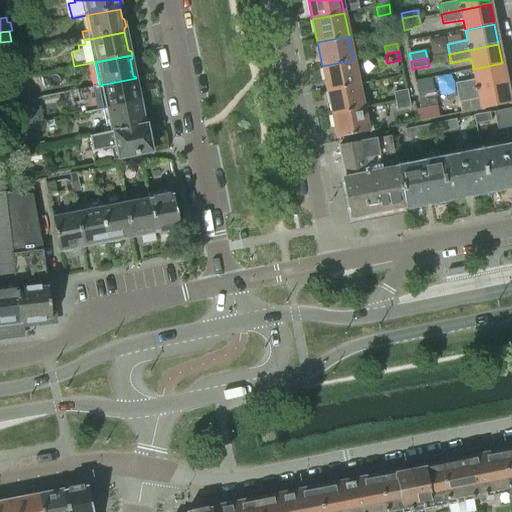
[(327,90),(358,84),(353,60),(322,66),(327,90)]
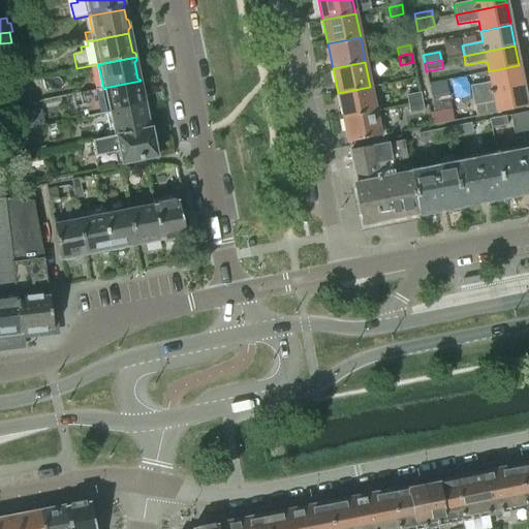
[(470,87),(471,96),(523,86),(519,65),(489,71),(491,83),(470,87)]
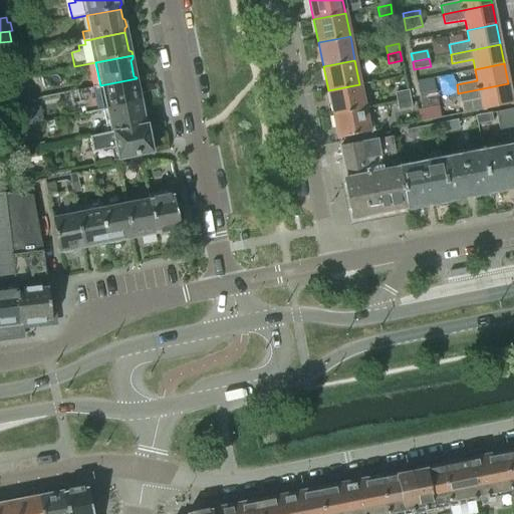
[(84,113),(105,109),(140,102),(137,86),(139,84),(137,78),(100,85),(76,90),(79,103),(82,102),(84,113)]
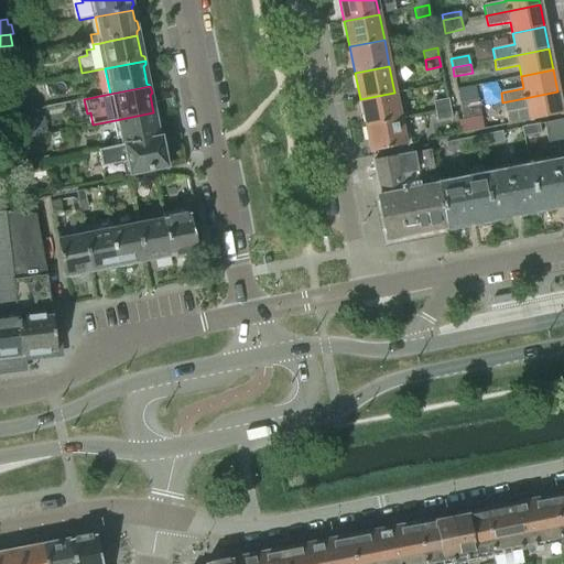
[(562,115),(557,91),(502,102),(505,114),(527,109),(530,121),(562,115)]
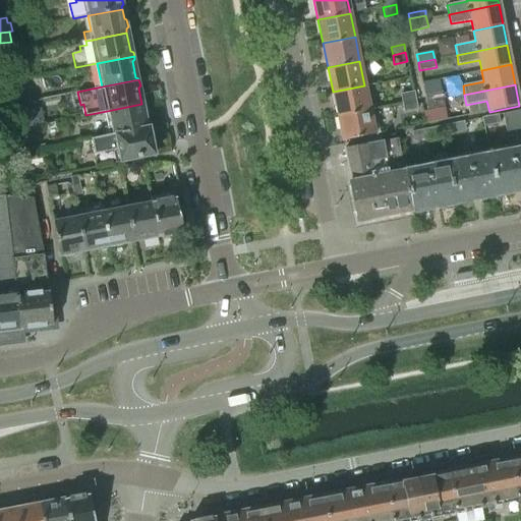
[(369,110),(364,85),(333,92),(338,116),(369,110)]
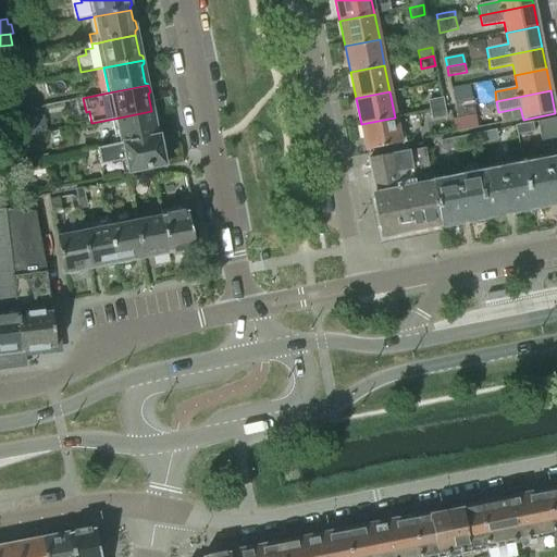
[(454,101),(456,110),(473,106),(472,97),(454,101)]
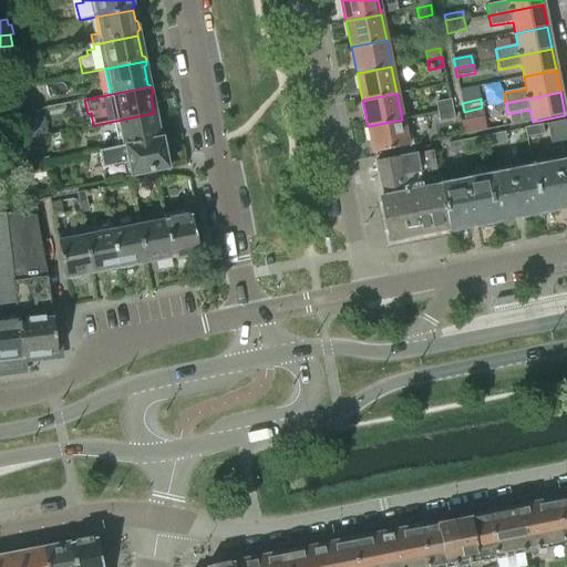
[(436,103),(437,112),(452,110),(450,101),(436,103)]
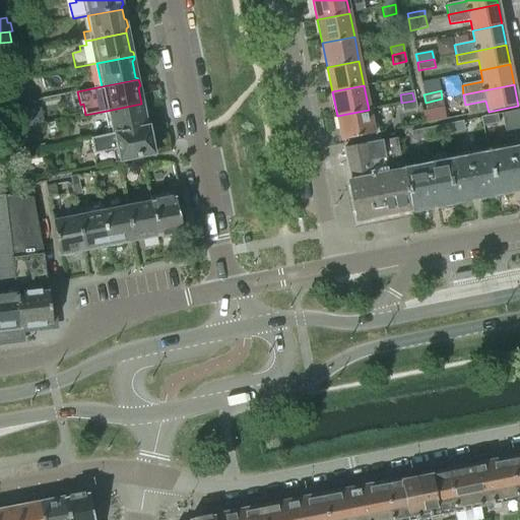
[(444,108),(442,99),(426,103),(427,111),(444,108)]
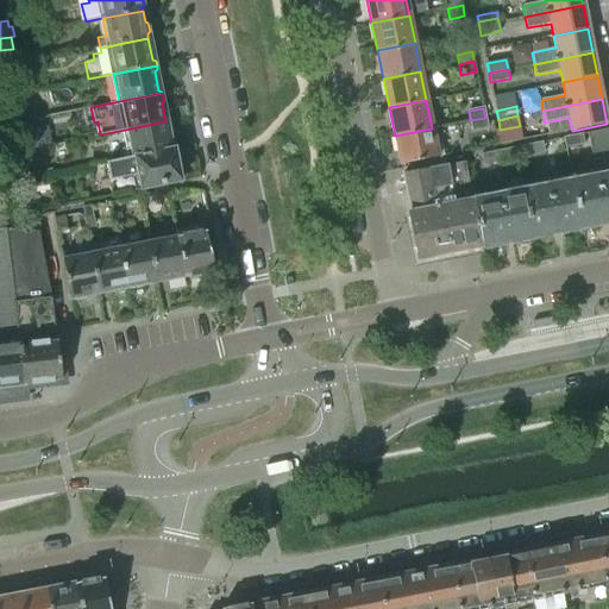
[(485,118),(470,120),(472,131),(488,129),(485,118)]
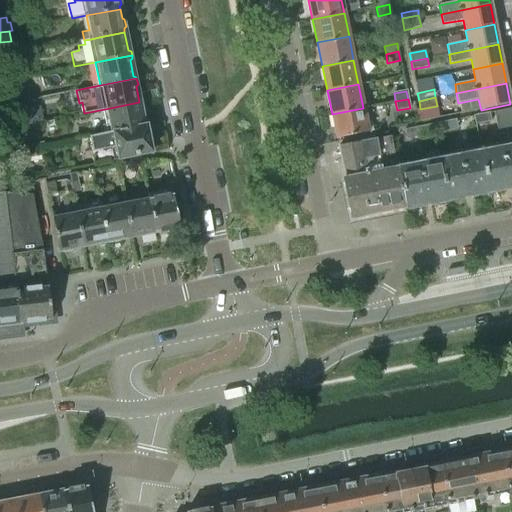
[(139,103),(139,102),(105,109),(84,113),(89,137),(110,132),(146,125),(145,123),(143,124),(141,113),(143,111),(142,104),(139,103)]
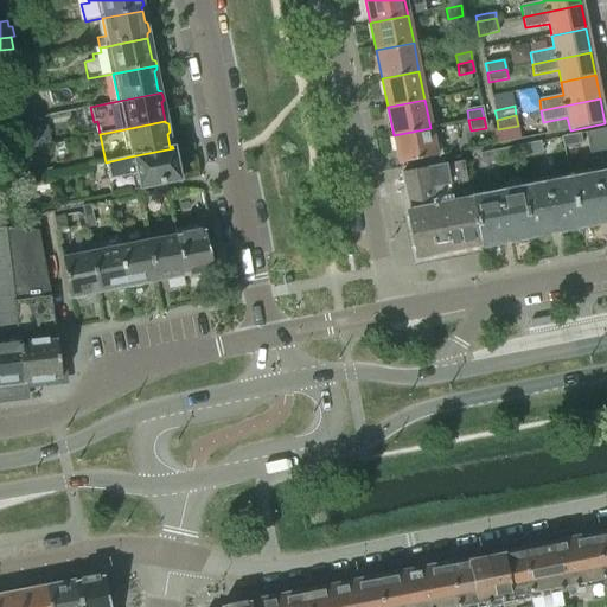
[(16,134),(19,151),(51,145),(48,127),(16,134)]
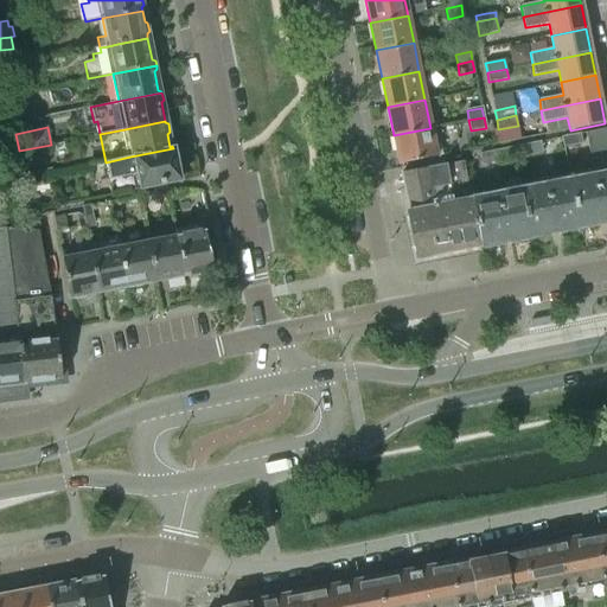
[(430,128),(394,135),(400,164),(436,157),(430,128)]
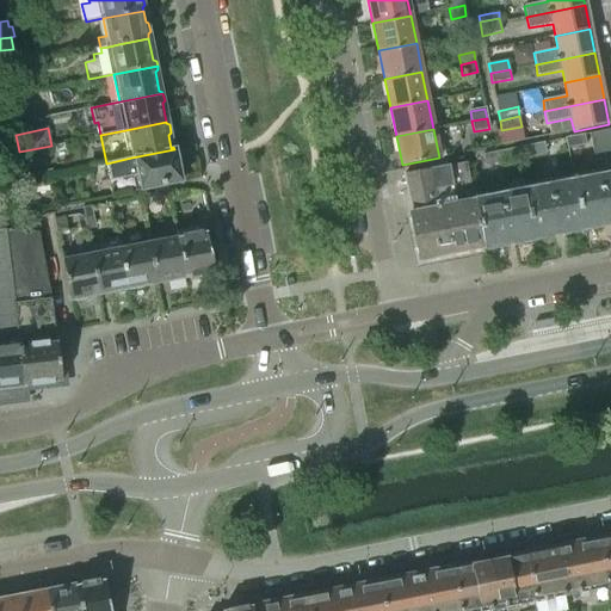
[(590,134),(594,161),(610,158),(610,129),(590,134)]
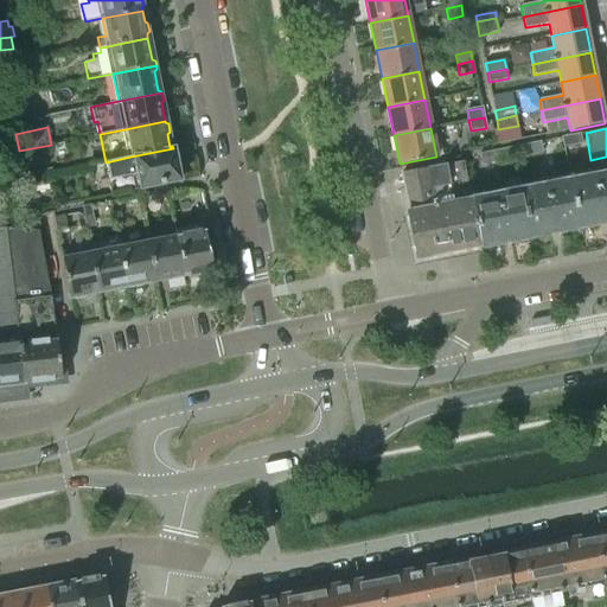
[(570,135),(573,146),(581,145),(580,134),(570,135)]
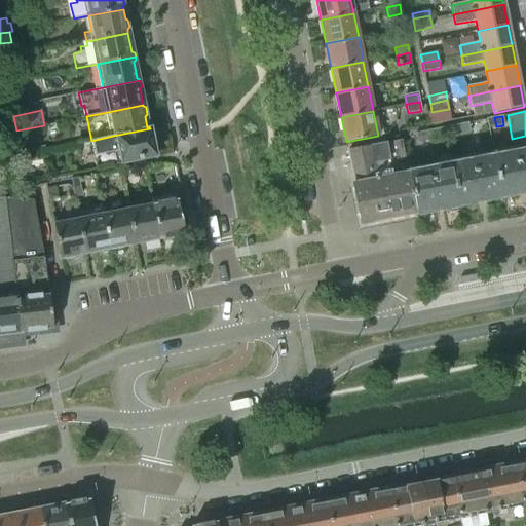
[(488,128),(496,126),(494,117),(486,118),(488,128)]
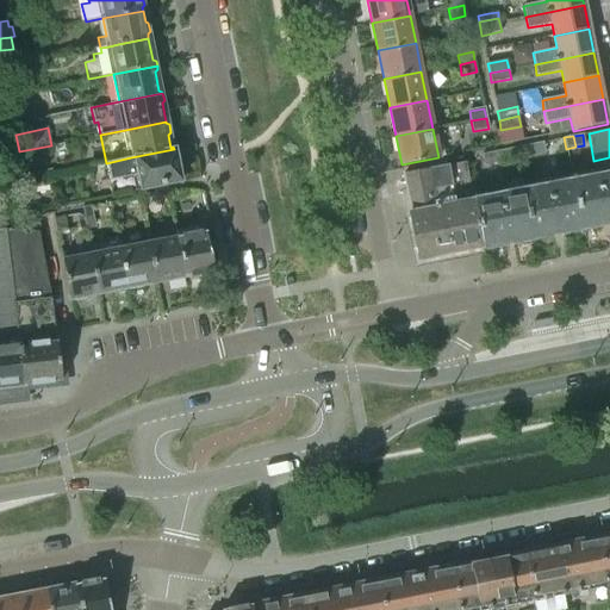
[(533,144),(535,155),(546,154),(543,142),(533,144)]
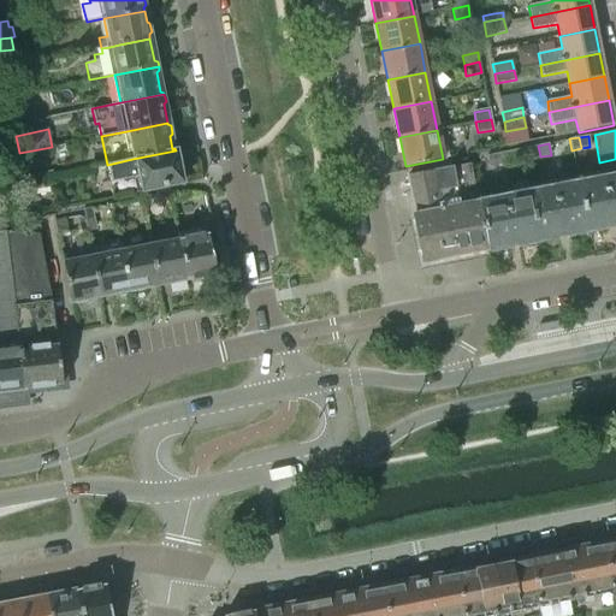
[(540,157),(538,146),(529,147),(532,159),(540,157)]
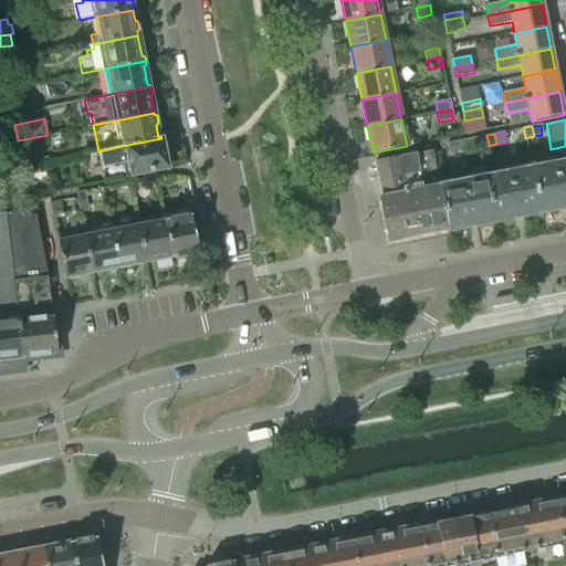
[(480,147),(489,146),(486,135),(478,137),(480,147)]
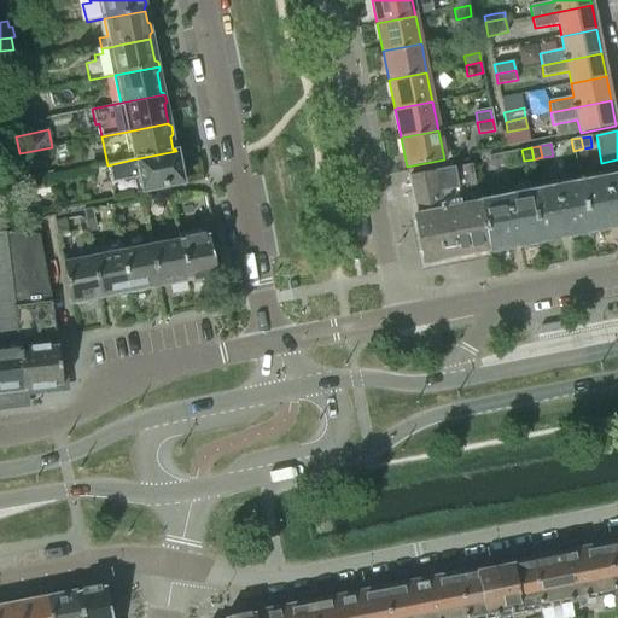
[(522,150),(512,152),(514,163),(524,161),(522,150)]
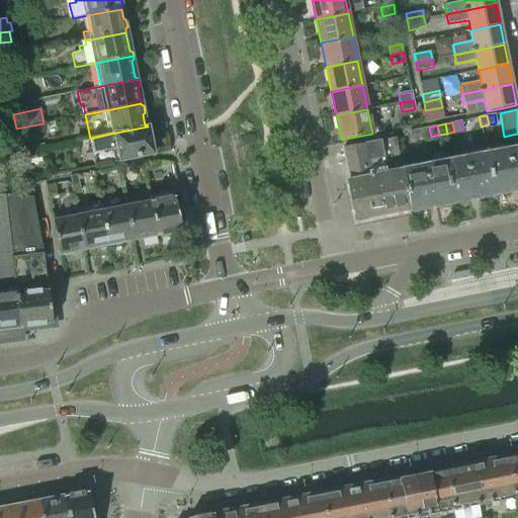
[(119,161),(153,154),(148,126),(111,134),(90,139),(93,154),(117,149),(119,161)]
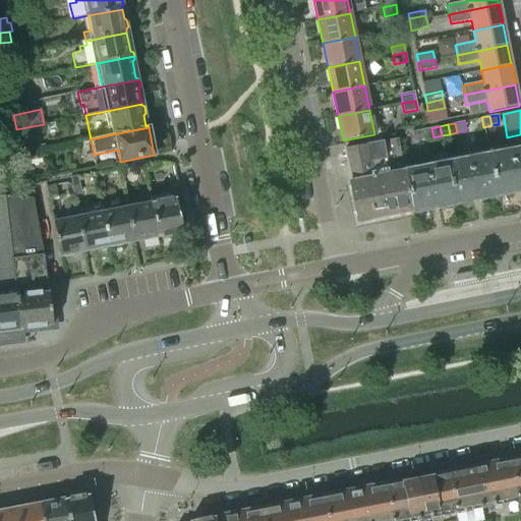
[(431,128),(423,129),(425,139),(433,137),(431,128)]
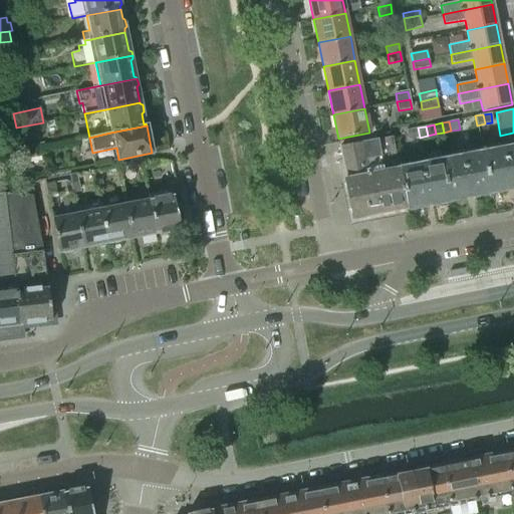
[(412,139),(420,138),(418,127),(410,130),(406,131),(408,140),(412,139)]
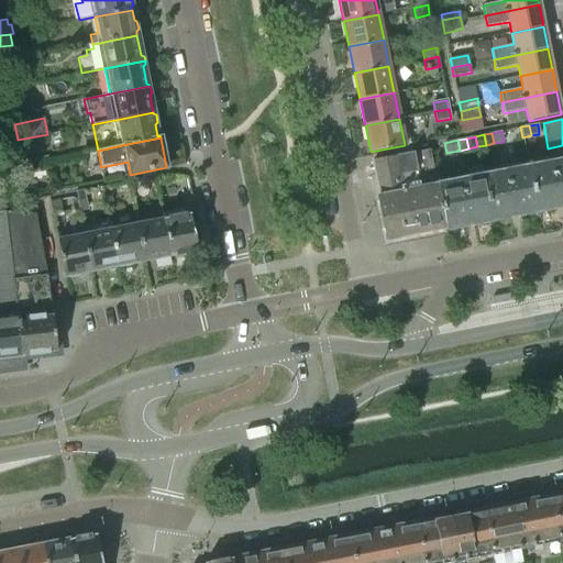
[(551,208),(562,205),(562,145),(548,148),(551,163),(529,167),(538,210),(539,210),(542,212),(549,211),(551,208)]
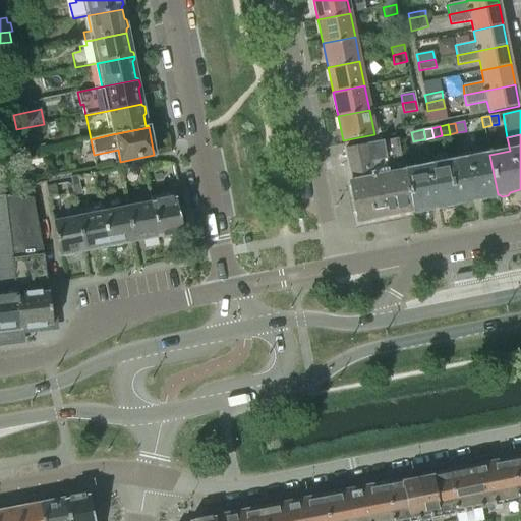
[(412,214),(404,171),(398,139),(345,150),(351,181),(348,182),(356,225),(375,221),(374,220),(384,218),(384,220),(412,214)]
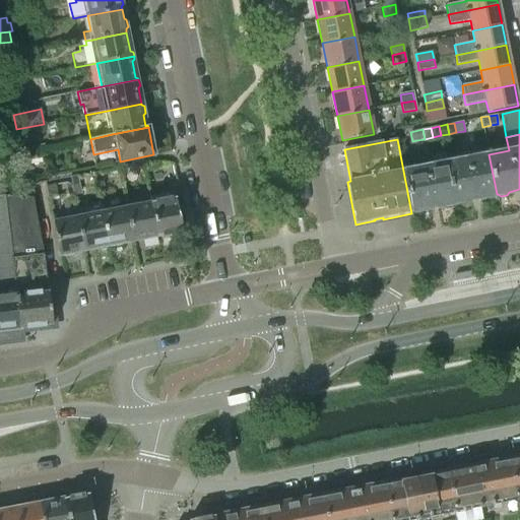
[(497,194),(489,154),(446,163),(453,202),(456,202),(459,204),(465,203),(466,200),(483,197),(485,199),(493,197),(495,194),(497,194)]
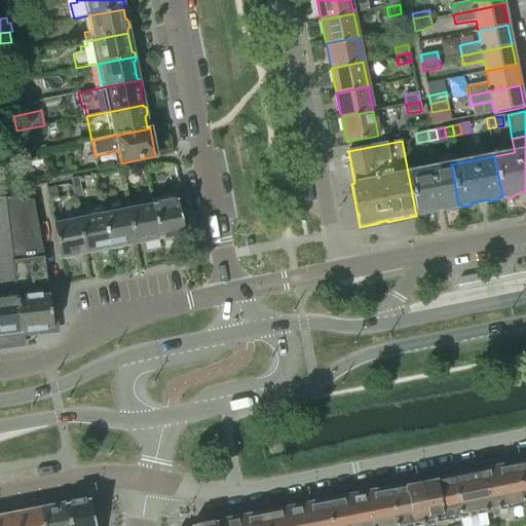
[(416,216),(416,213),(419,213),(421,215),(428,214),(429,211),(447,208),(449,210),(456,209),(457,205),(458,204),(451,164),(408,173),(416,216)]
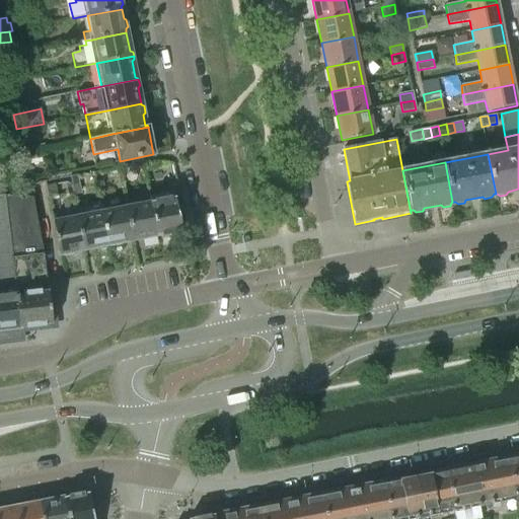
[(0,289),(14,287),(11,257),(10,250),(3,195),(0,195),(0,289)]
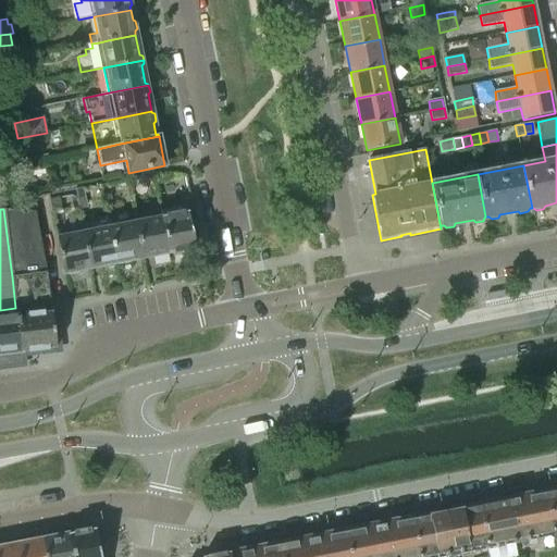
[(12,276),(15,308),(21,351),(57,347),(52,313),(47,276),(47,271),(35,211),(3,209),(11,269),(12,276)]
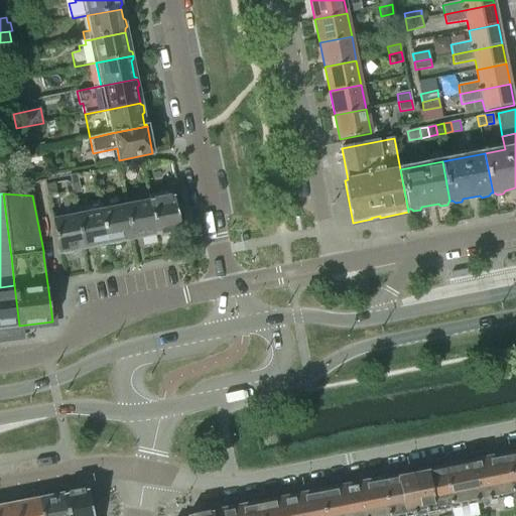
[(181,230),(179,220),(174,196),(148,201),(155,234),(181,230)]
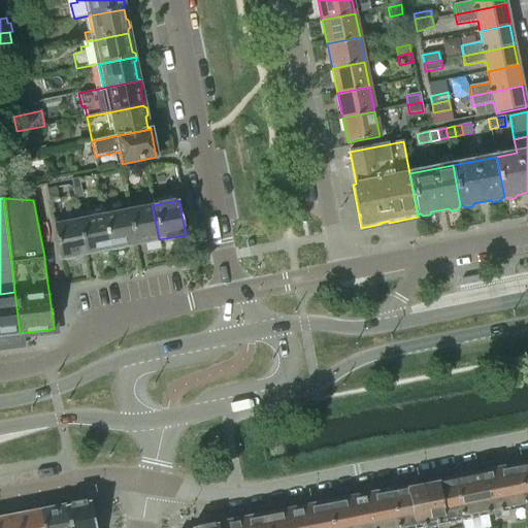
[(128,209),(134,244),(159,239),(152,205),(128,209)]
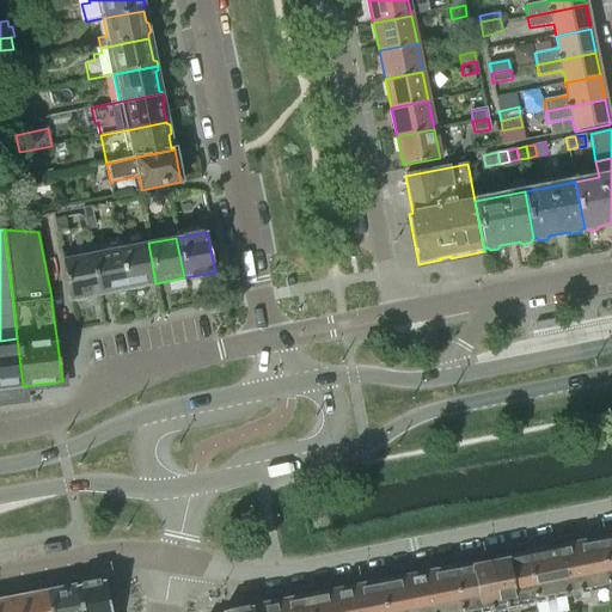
[(120,249),(127,289),(155,283),(148,243),(120,249)]
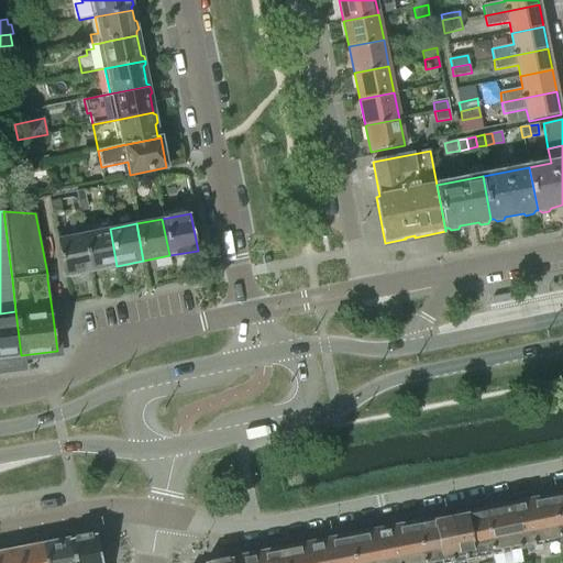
[(83,234),(89,271),(117,266),(110,229),(83,234)]
